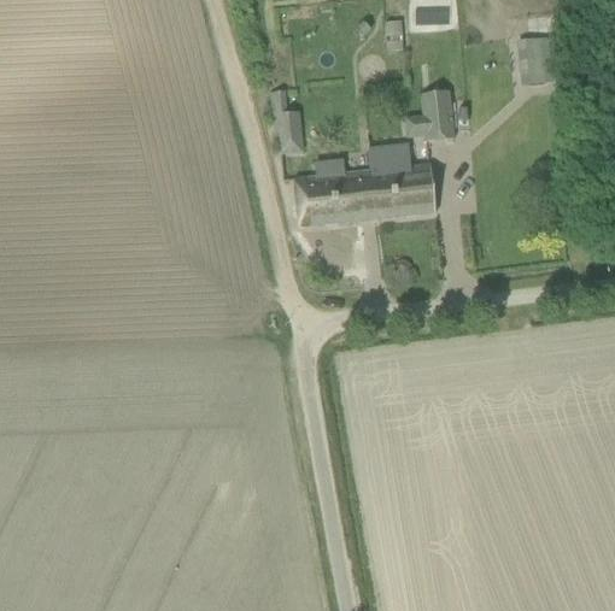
[(403,47),(402,18),(386,19),(387,48),(403,47)]
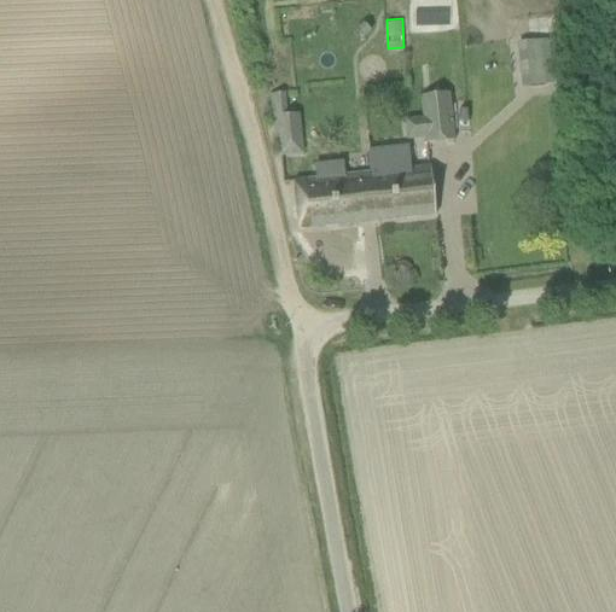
[(441,45),(441,25),(411,25),(411,46),(441,45)]
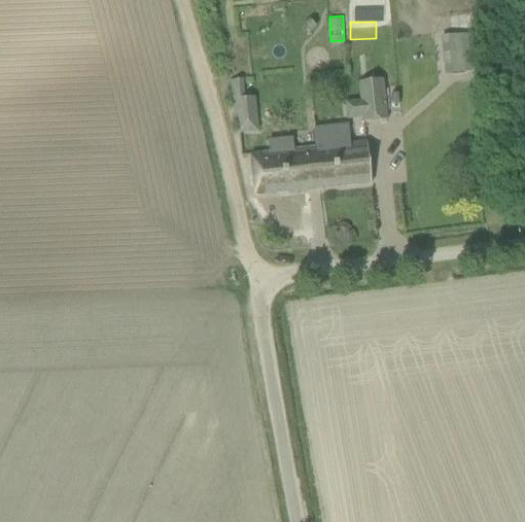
[(468,68),(467,30),(442,30),(443,68),(468,68)]
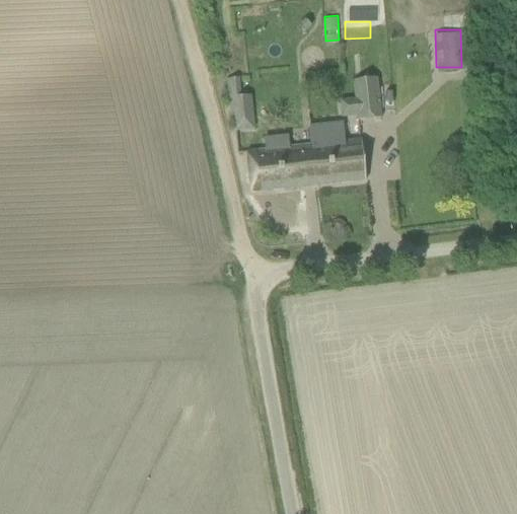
[(236,127),(256,125),(251,92),(243,93),(241,75),(229,76),(236,127)]
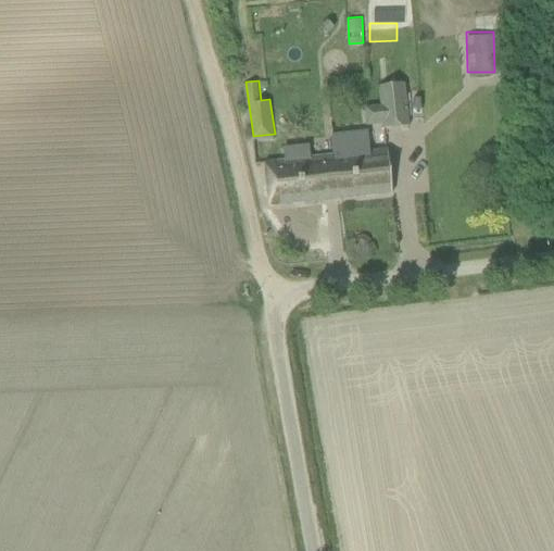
[(410,124),(405,80),(379,84),(381,102),(366,104),(368,124),(385,122),(386,126),(410,124)]
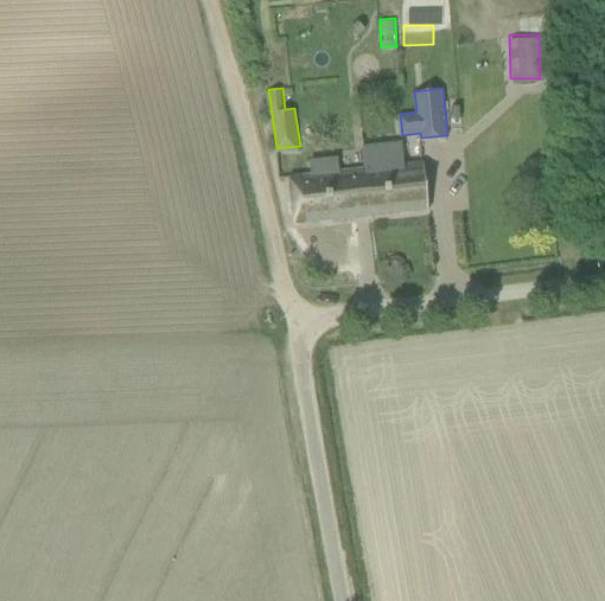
[(365,144),(368,165),(374,212),(430,206),(425,159),(405,161),(402,140),(365,144)]
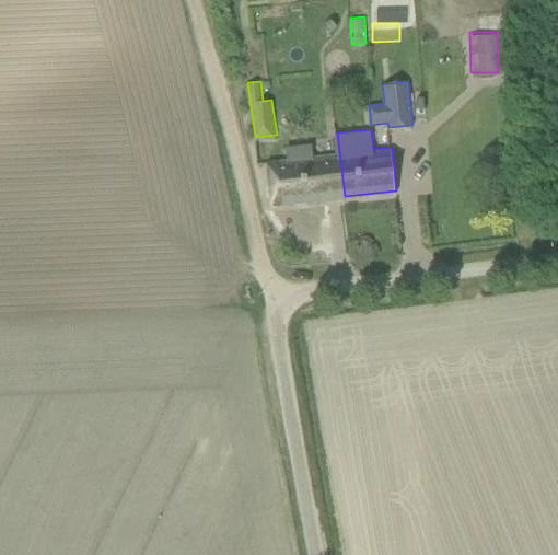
[(272,204),(345,196),(339,152),(313,155),(312,142),(286,146),(287,158),(268,160),(272,204)]
